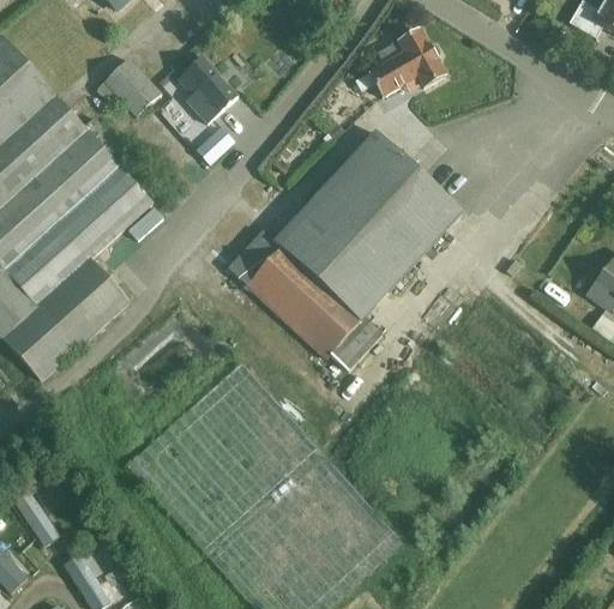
[(613,31),(613,1),(611,0),(602,0),(597,8),(582,0),(569,22),(595,37),(602,25),(613,31)]
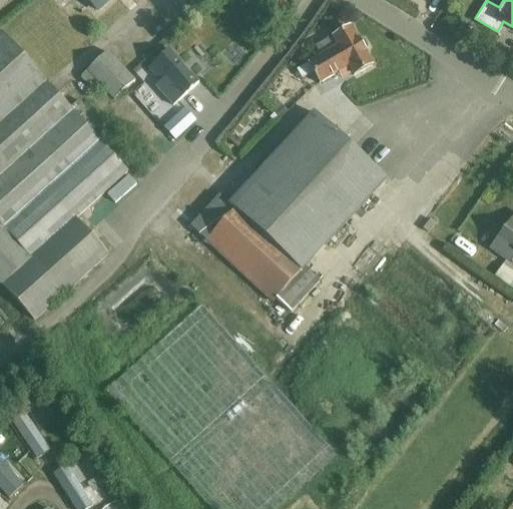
[(362,37),(356,37),(349,25),(331,35),(337,44),(296,67),(302,76),(311,71),(317,82),(348,64),(353,71),(370,61),(363,50),(366,45),(362,37)]
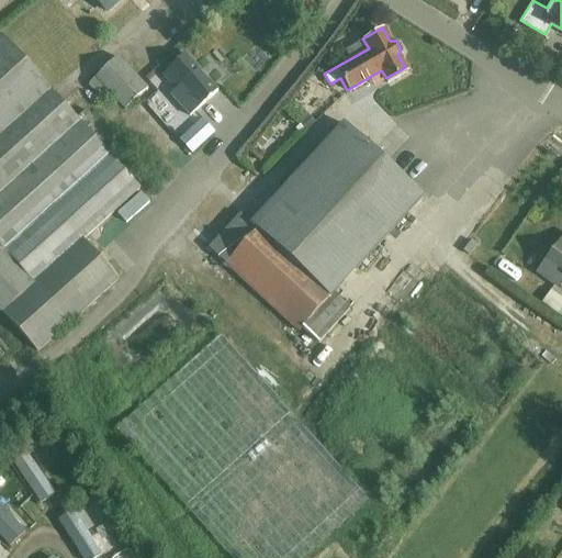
[(85,108),(76,118),(0,34),(0,305),(36,349),(117,276),(81,237),(137,186),(130,177),(139,168),(124,152),(114,159),(107,153),(116,144),(85,108)]
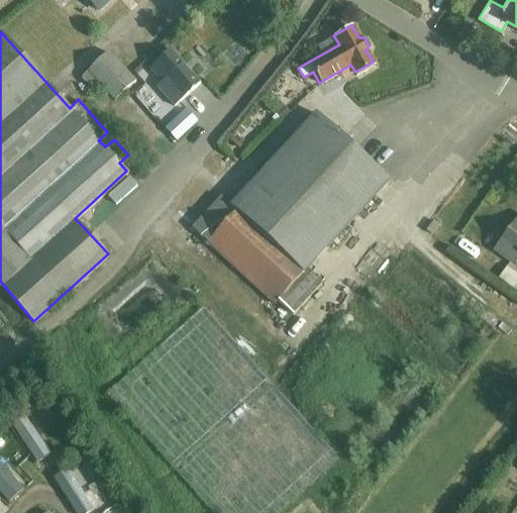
[(156,84),(174,104),(199,82),(169,47),(148,66),(161,80),(156,84)]
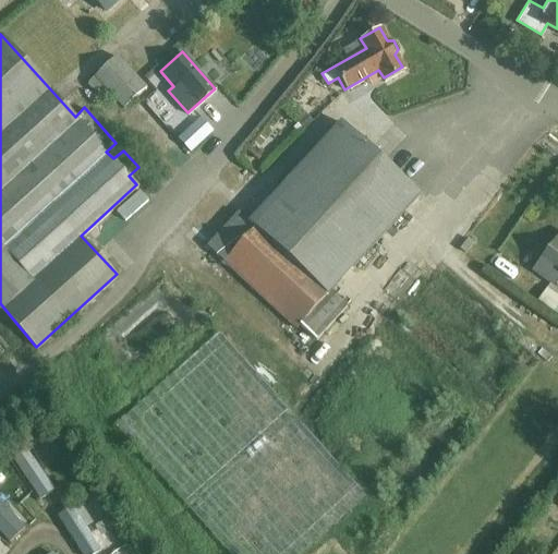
[(108,91),(123,107),(145,86),(114,53),(86,81),(101,96),(108,91)]
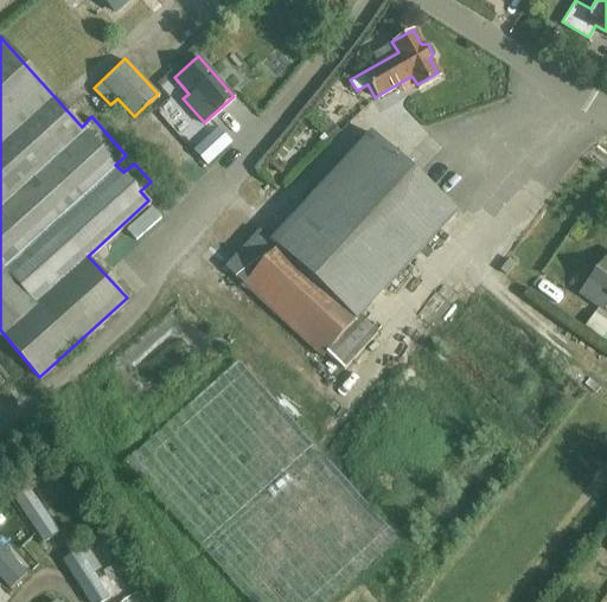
[(193,147),(208,162),(231,141),(217,126),(193,147)]
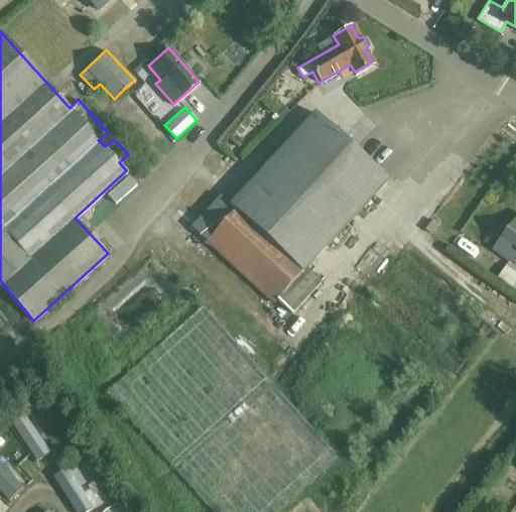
[(320,281),(305,267),(388,177),(316,111),(231,204),(220,194),(190,225),(273,301),(277,297),(292,311),(320,281)]
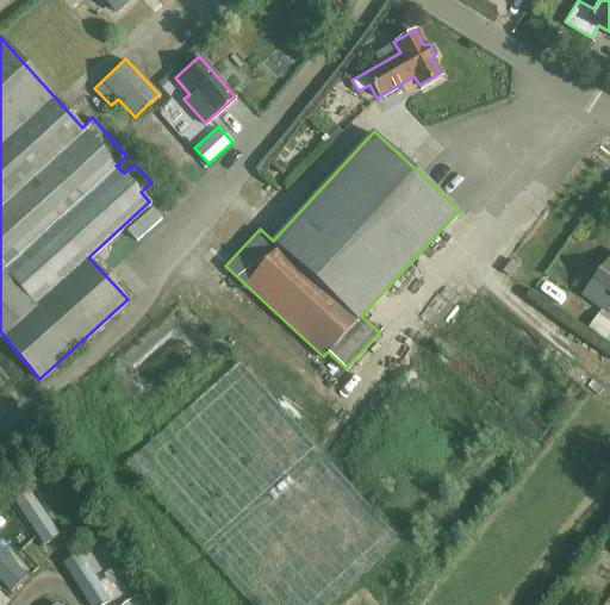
[(609,299),(609,256),(584,292),(604,306),(609,299)]
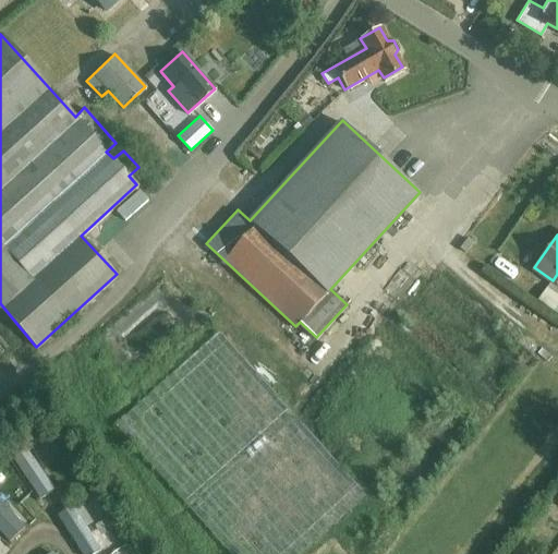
[(116,422),(231,553),(296,553),(365,493),(219,329),(116,422)]
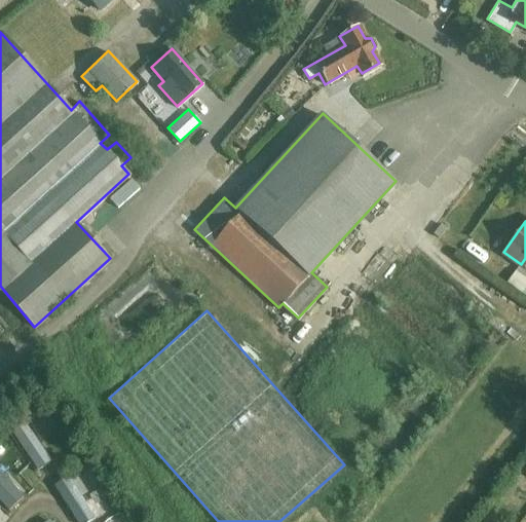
[(16,434),(36,461),(45,454),(36,441),(43,437),(32,421),(27,425),(27,426),(16,434)]
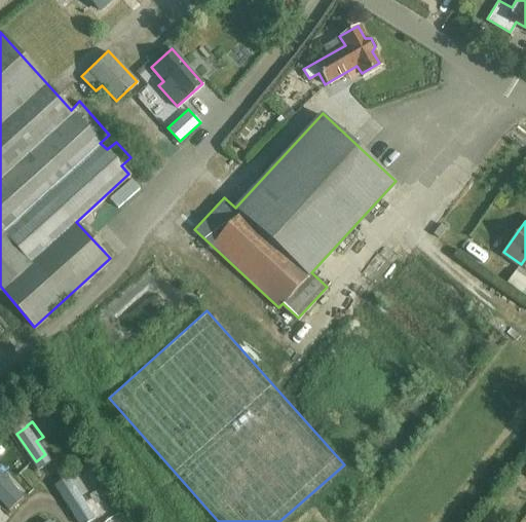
[(5,453),(0,460),(0,465),(20,480),(27,470),(5,453)]
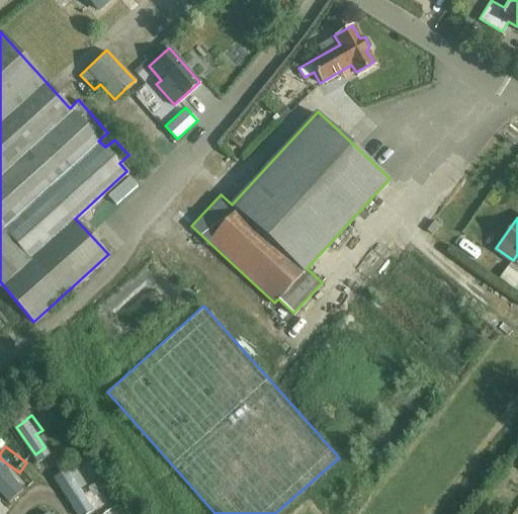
[(54,477),(78,513),(82,513),(91,508),(78,488),(85,483),(74,466),(67,470),(66,468),(54,477)]
